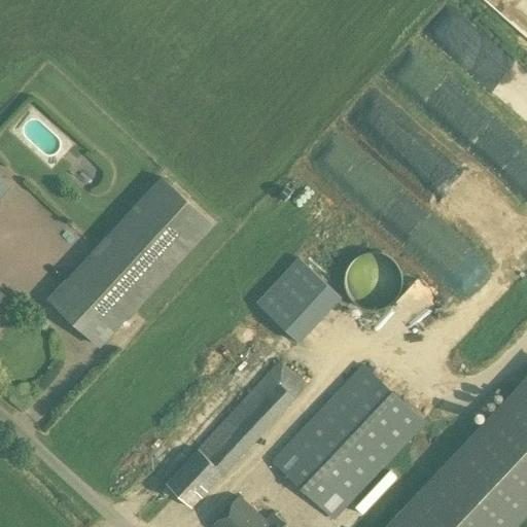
[(524,116),(526,119),(526,80),(518,72),(507,67),(493,51),(483,46),(458,22),(445,35),(423,24),(447,47),(445,46),(505,107),(524,116)]
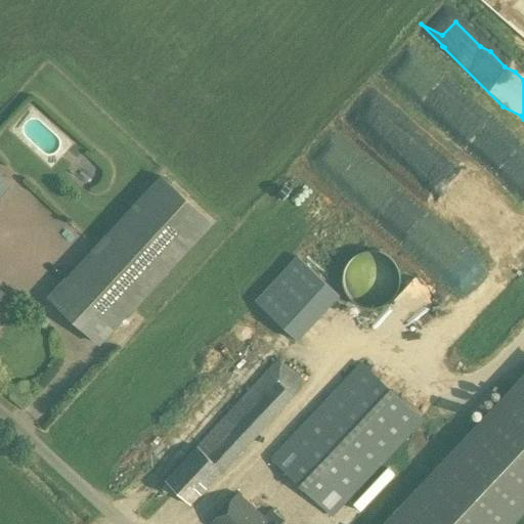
[(523,155),(401,56),(383,79),(523,191),(523,155)]
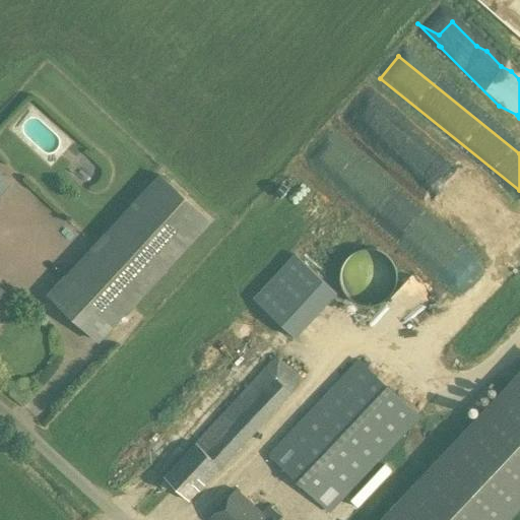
[(212,221),(159,174),(91,248),(47,295),(99,344),(212,221)]
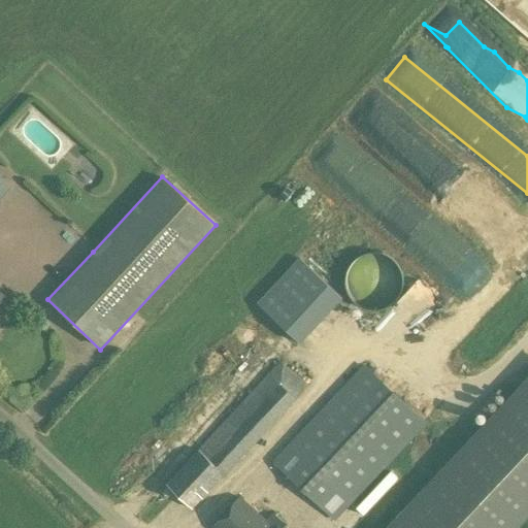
[(0,197),(9,187),(0,177),(0,197)]
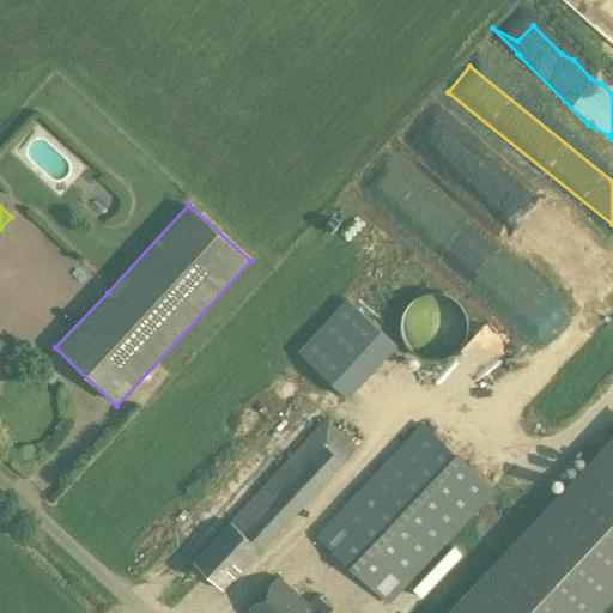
[(461,327),(460,320),(459,314),(455,308),(451,304),(447,299),(441,297),(430,295),(425,295),(418,297),(413,299),(408,303),(404,308),(401,313),(399,319),(398,325),(399,335),(402,343),(406,347),(410,351),(414,354),(419,356),(426,358),(432,358),(441,356),(445,354),(451,350),(455,345),(457,340),(460,333),(461,327)]
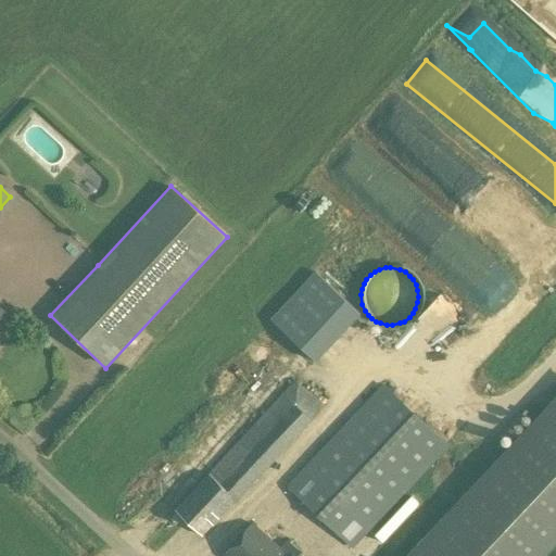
[(316,361),(361,312),(315,270),(270,319),(316,361)]
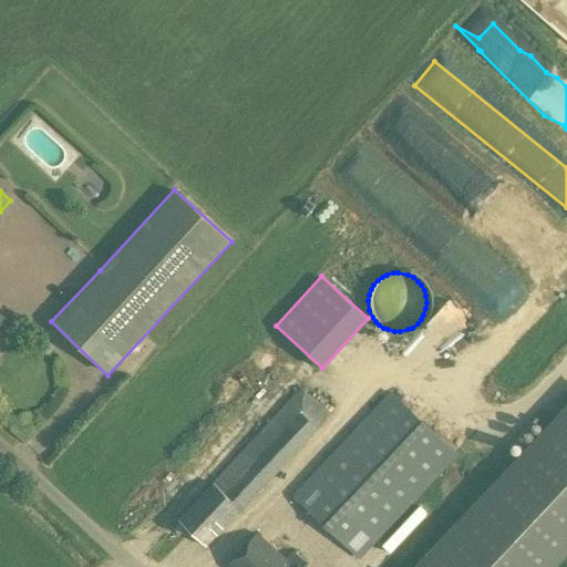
[(207,546),(253,497),(331,414),(300,388),(176,519),(181,524),(191,532),(207,546)]
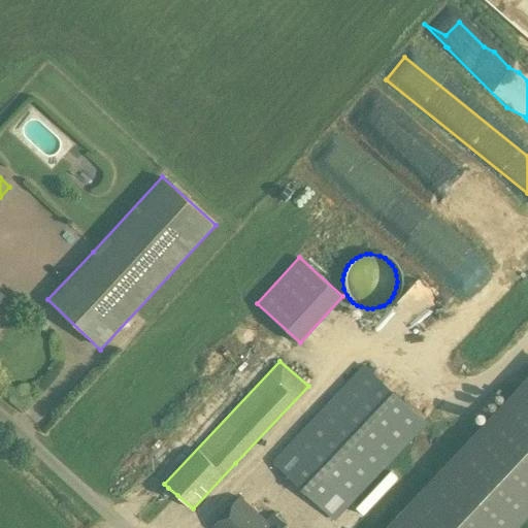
[(335,522),(390,463),(427,423),(364,364),(272,462),(335,522)]
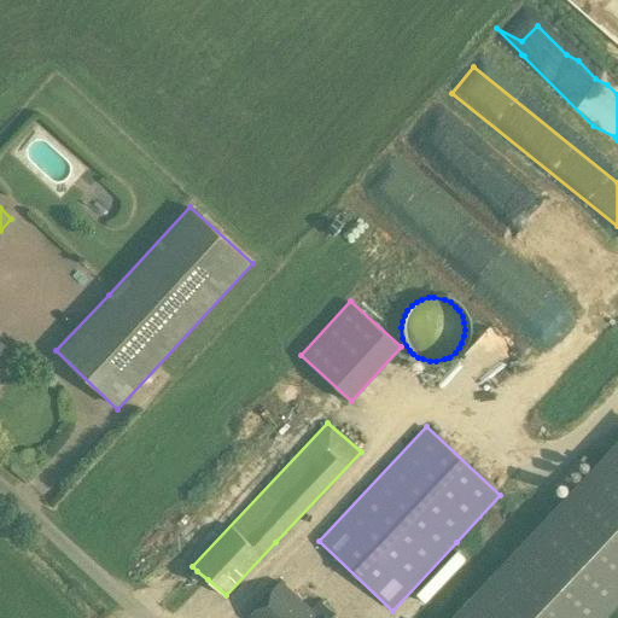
[(596,617),(617,595),(617,450),(459,617),(596,617)]
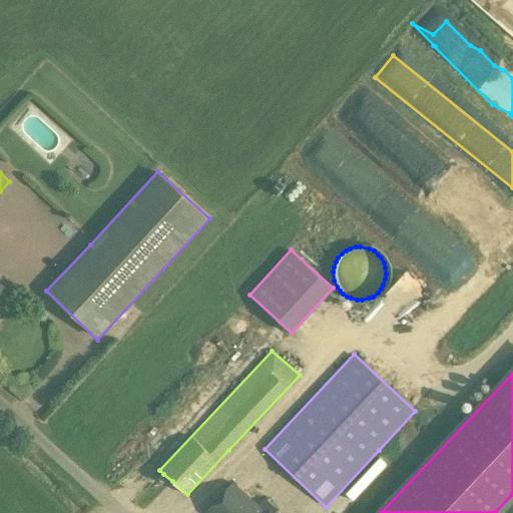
[(267,512),(232,482),(205,512),(267,512)]
